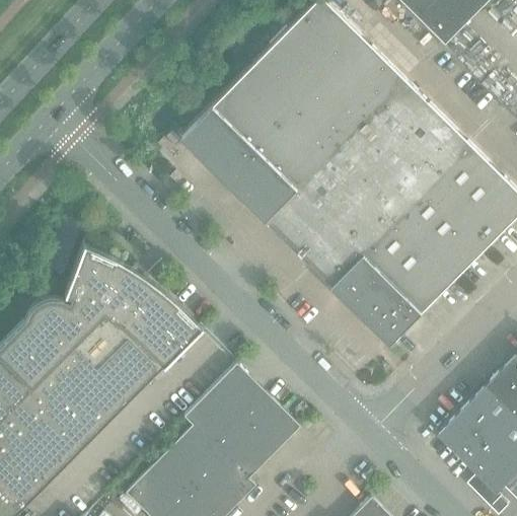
[(264,222),(334,151),(403,80),(321,0),(317,0),(179,139),(264,222)]
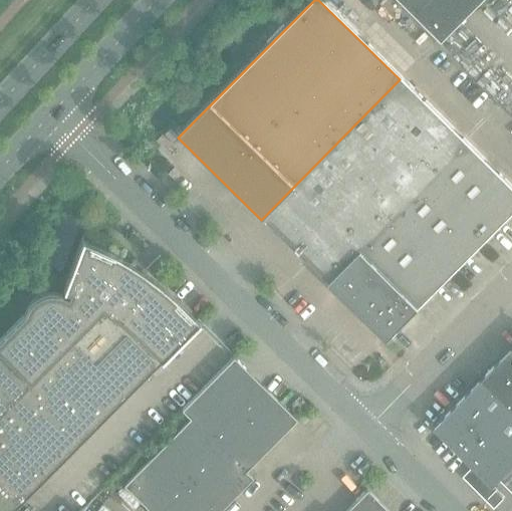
[(396,0),(440,43),(482,0),(396,0)]
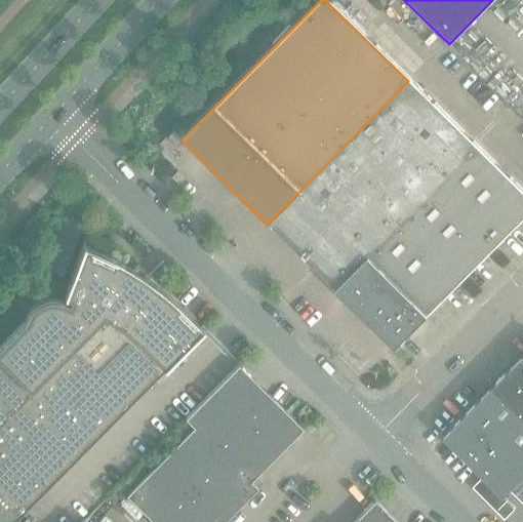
[(405,219),(476,149),(408,81),(337,153),(405,219)]
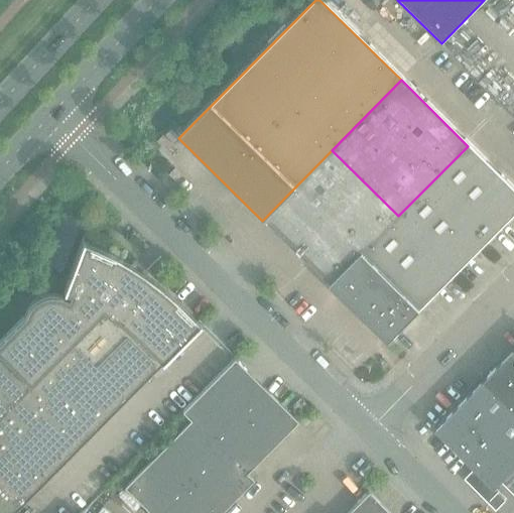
[(418,311),(513,215),(513,191),(468,146),(398,216),(329,286),(386,344),(418,311)]
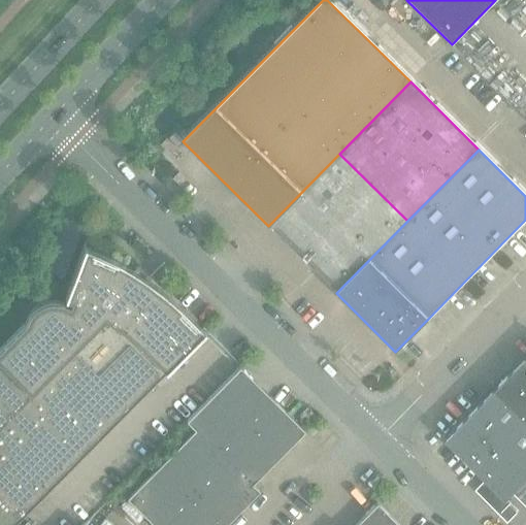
[(336,293),(407,221),(339,154),(268,226),(336,293)]
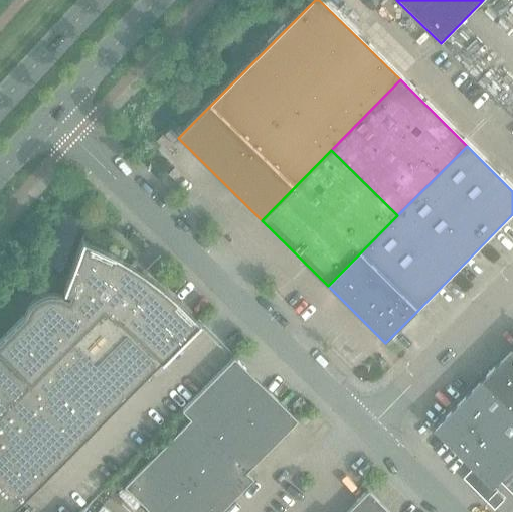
[(13,511),(163,361),(197,326),(171,300),(155,287),(138,274),(120,263),(102,252),(79,243),(60,294),(67,297),(65,301),(58,298),(52,297),(45,297),(39,299),(33,302),(28,306),(25,312),(23,317),(0,339),(0,511),(13,511)]
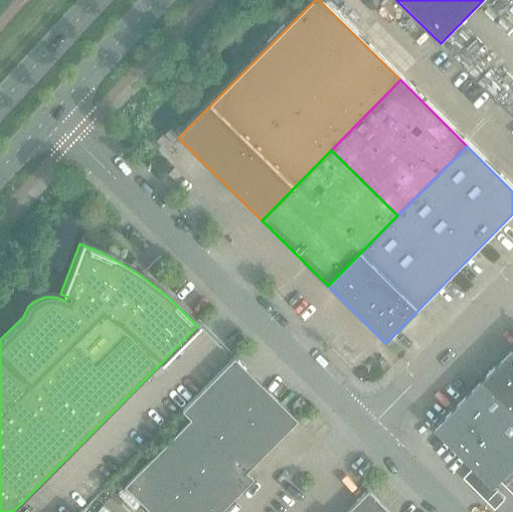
[(512,348),(433,430),(492,489),(498,482),(512,496),(512,348)]
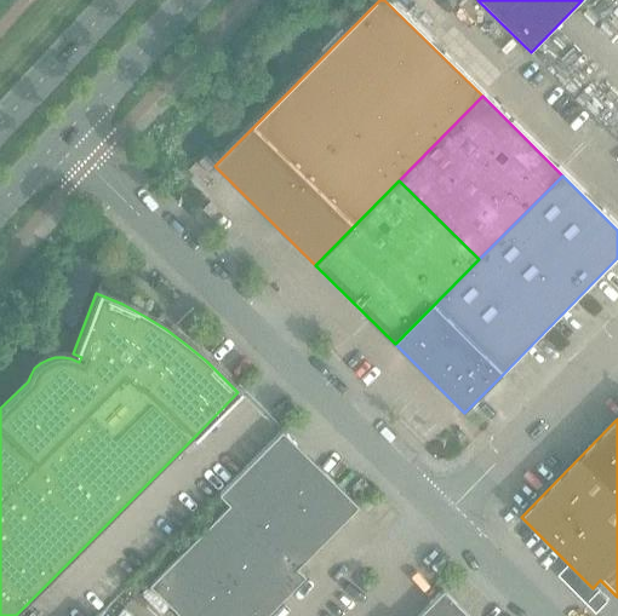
[(318,471),(279,433),(249,464),(287,501),(318,471)]
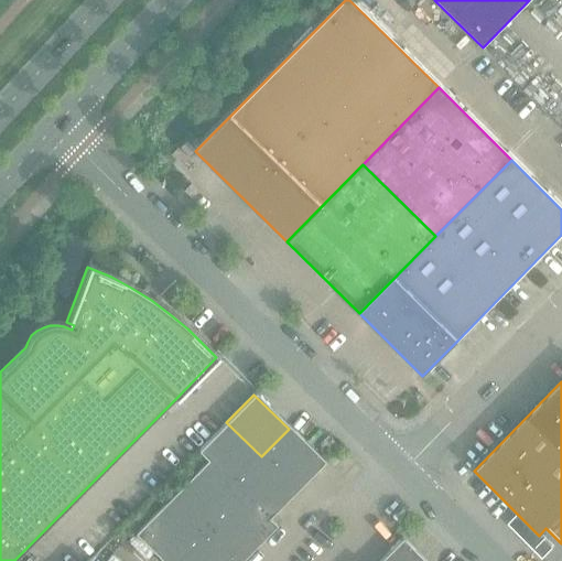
[(295,492),(261,456),(226,422),(196,452),(206,462),(267,519),(295,492)]
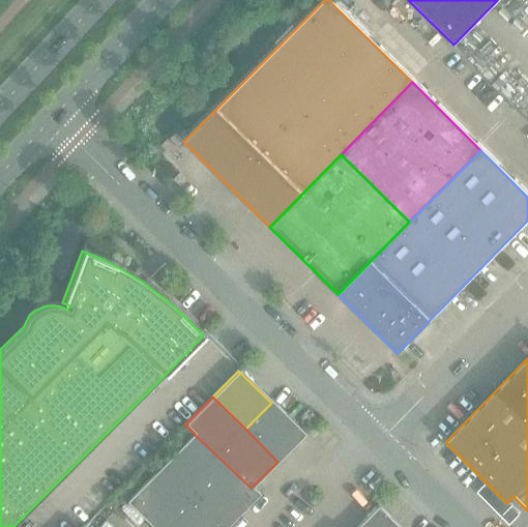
[(303,435),(271,403),(245,429),(277,462),(303,435)]
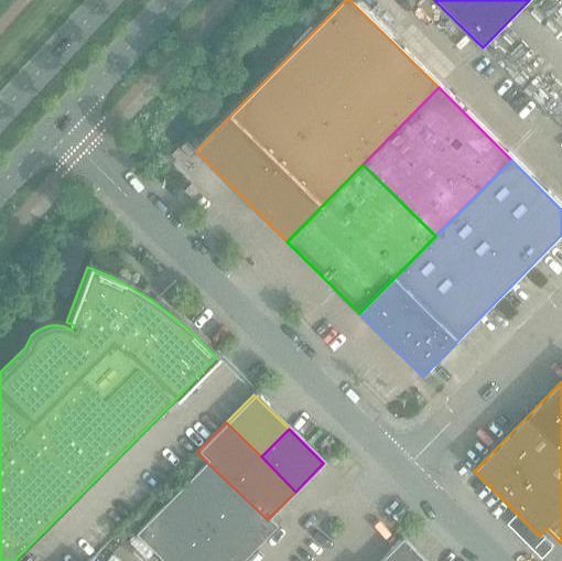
[(267,519),(206,462),(170,498),(233,560),(240,560),(274,527),(267,519)]
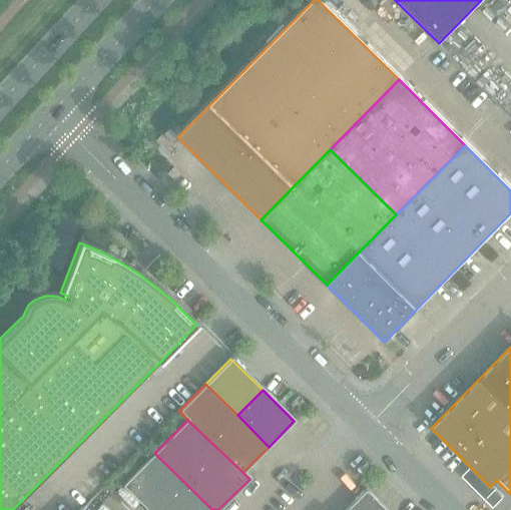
[(211,509),(154,453),(121,486),(144,509),(211,509)]
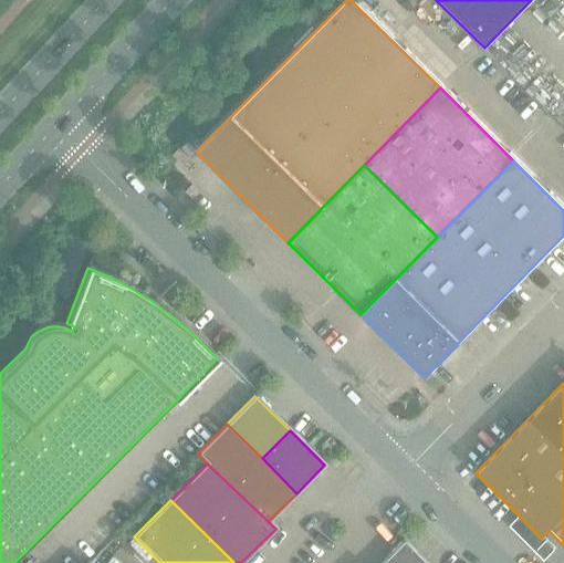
[(423,562),(401,542),(379,562),(423,562)]
